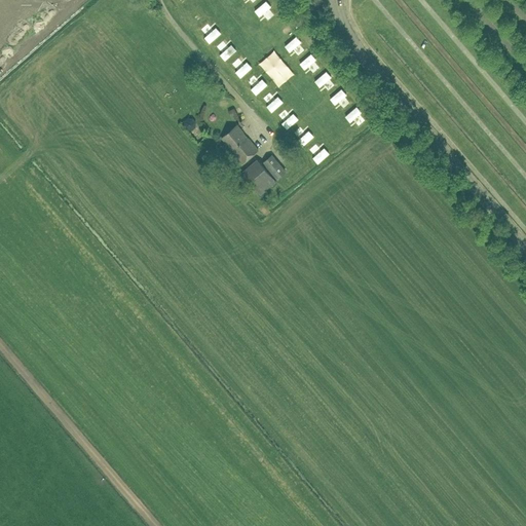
[(266,0),(265,0),(254,10),(259,16),(271,5),(266,0)]
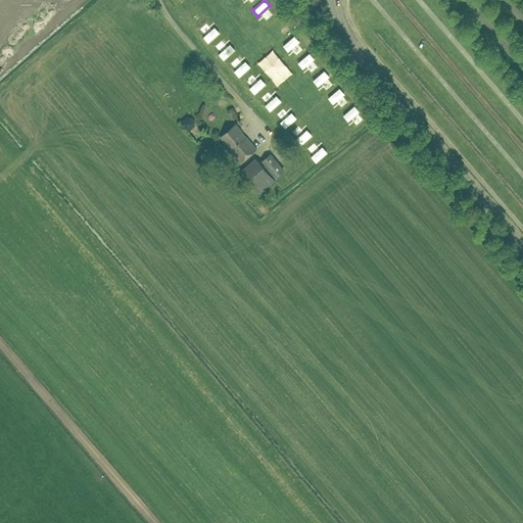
[(215,27),(202,38),(207,43),(220,32),(215,27)]
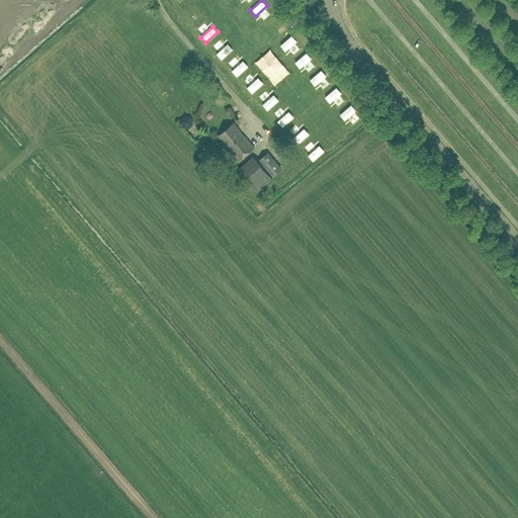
[(292,34),(280,45),(284,51),(297,39),(292,34)]
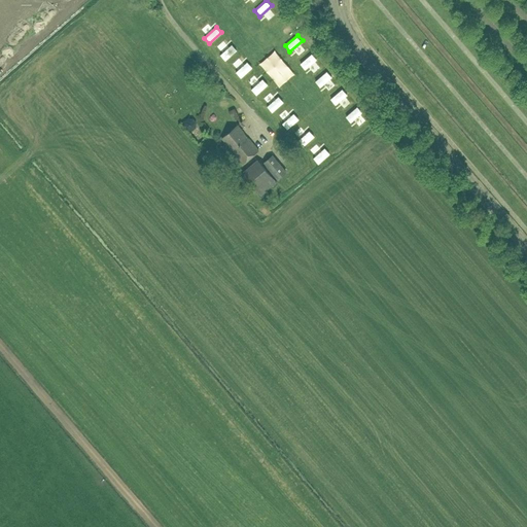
[(232,43),(219,54),(224,60),(237,48),(232,43)]
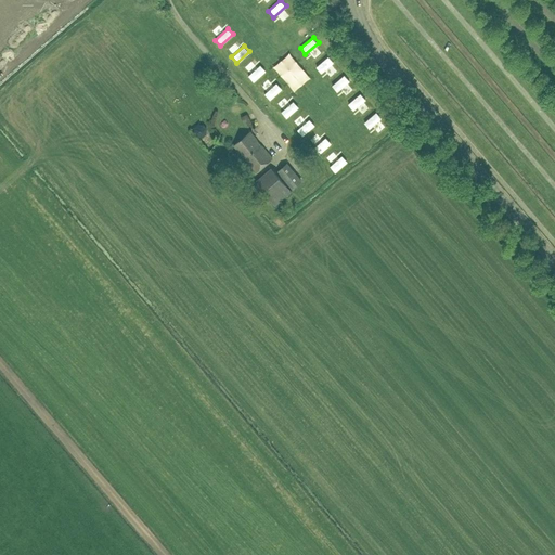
[(330,55),(317,66),(322,73),(335,61),(330,55)]
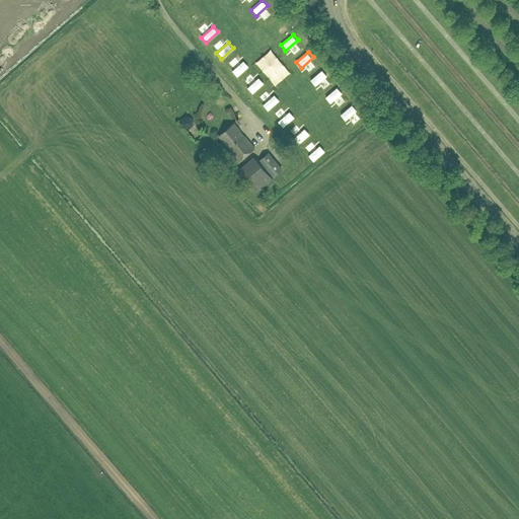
[(244,61),(232,72),(236,77),(249,67),(244,61)]
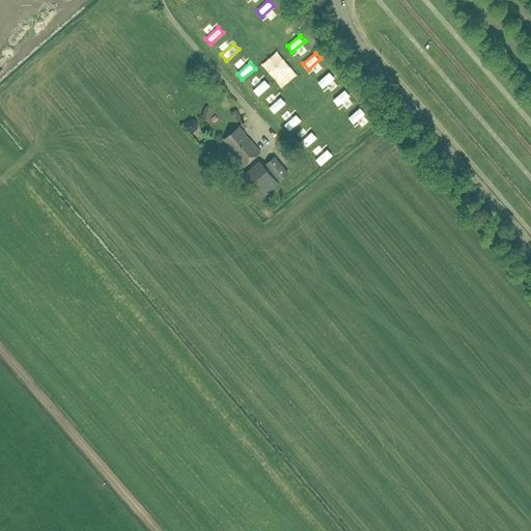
[(330,71),(317,82),(322,87),(335,77),(330,71)]
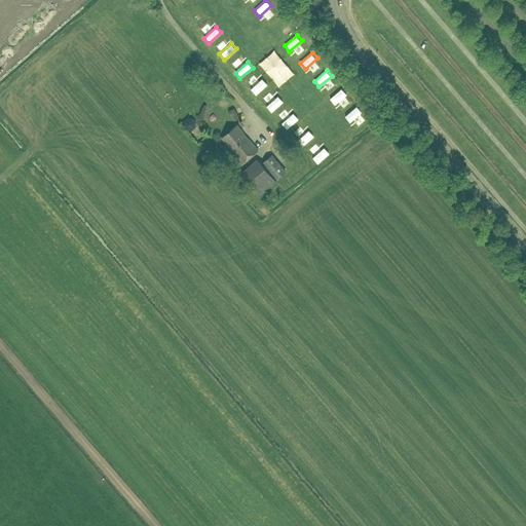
[(262,79),(250,90),(255,97),(267,85),(262,79)]
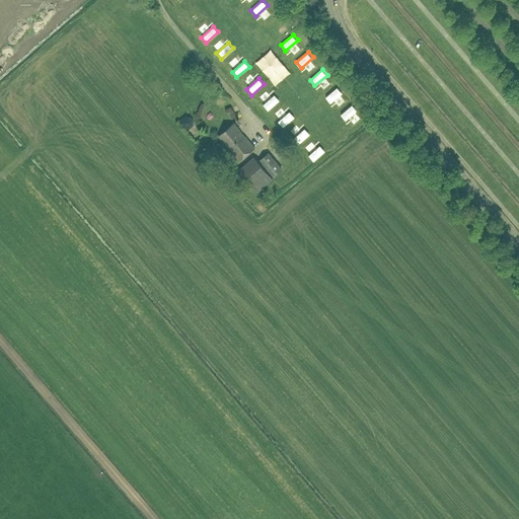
[(337,85),(324,96),(329,102),(342,91),(337,85)]
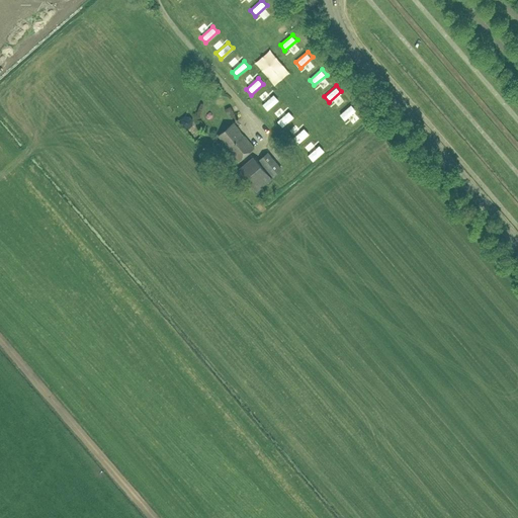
[(274,93),(261,104),(266,110),(279,99),(274,93)]
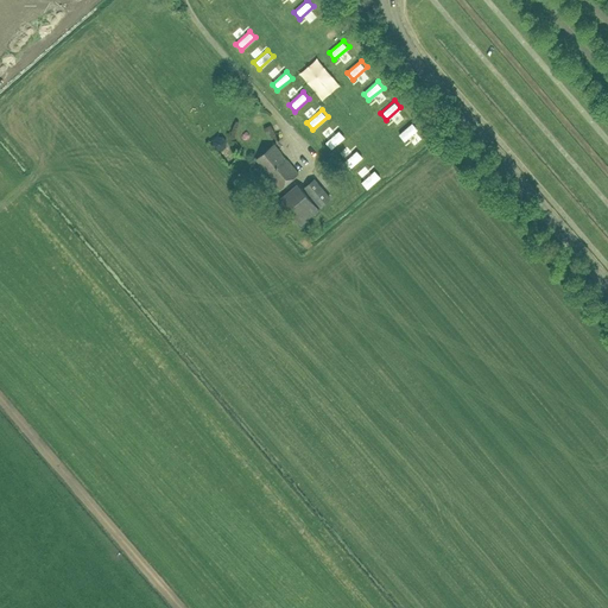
[(413,122),(398,135),(404,141),(419,128),(413,122)]
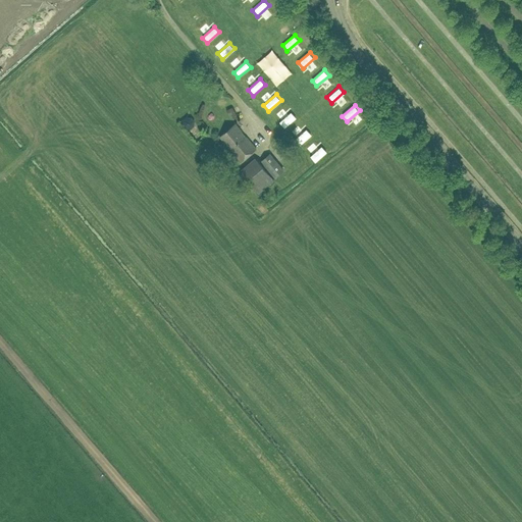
[(291,111),(278,122),(283,128),(296,117),(291,111)]
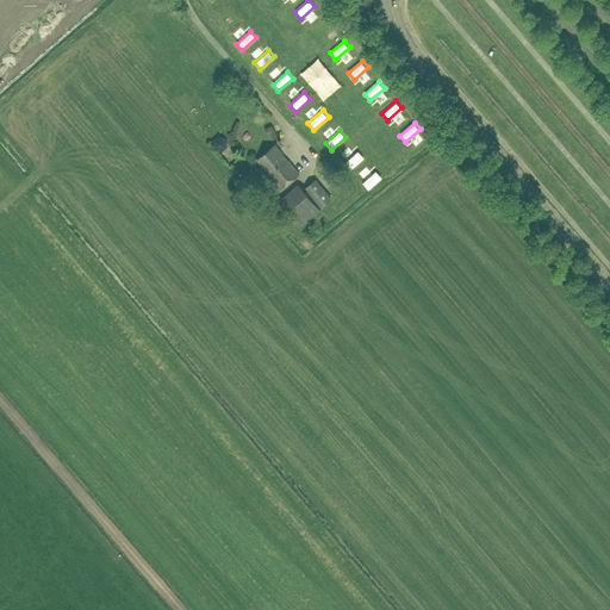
[(230,155),(244,154),(244,142),(230,143),(230,155)]
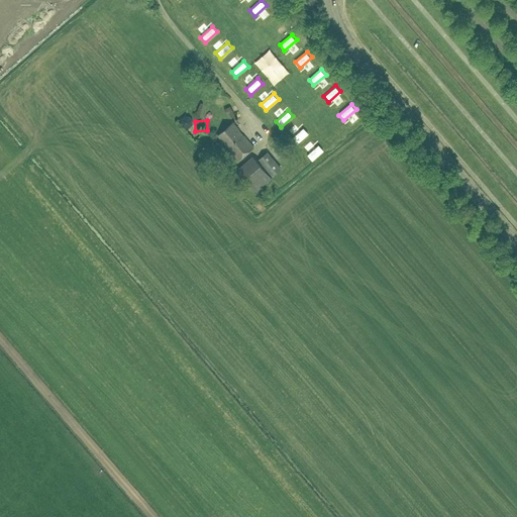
[(253,148),(233,123),(217,136),(238,162),(253,148)]
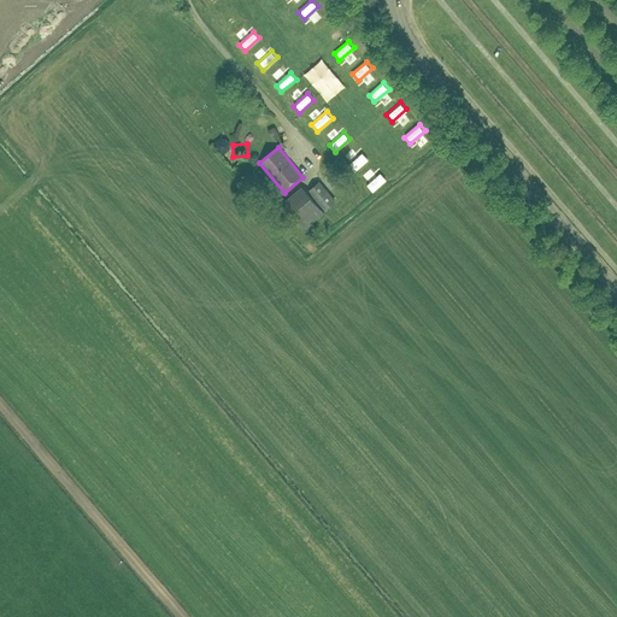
[(364,153),(350,165),(356,172),(370,159),(364,153)]
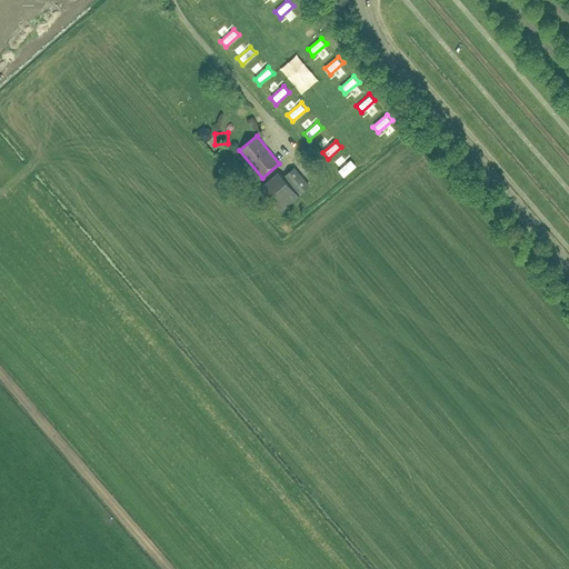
[(351,159),(338,171),(343,177),(357,166),(351,159)]
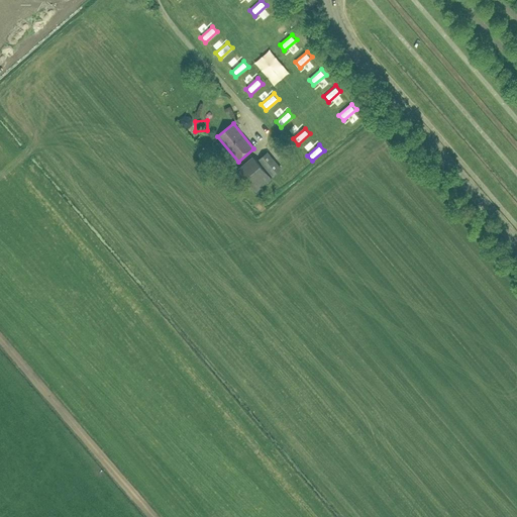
[(272,177),(282,169),(267,151),(257,160),(272,177)]
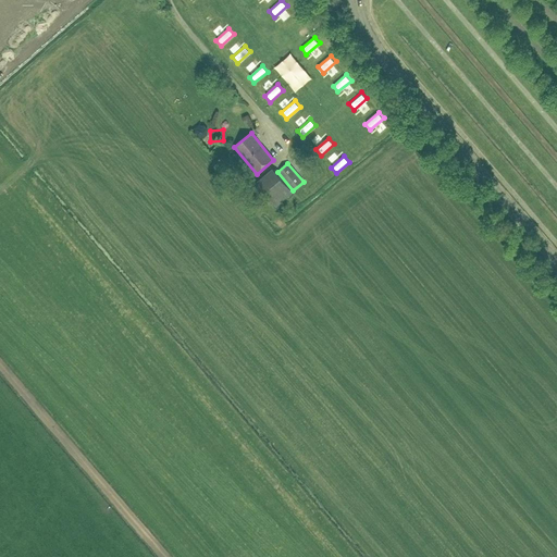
[(275,207),(293,193),(272,169),(256,183),(275,207)]
